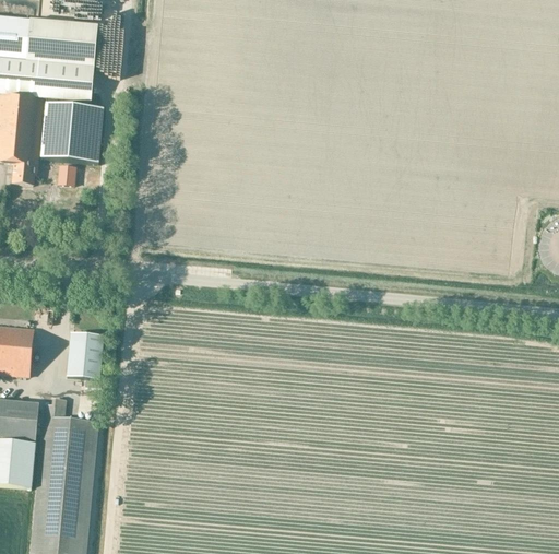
[(0,13),(0,56),(94,65),(98,23),(32,18),(32,16),(0,13)]
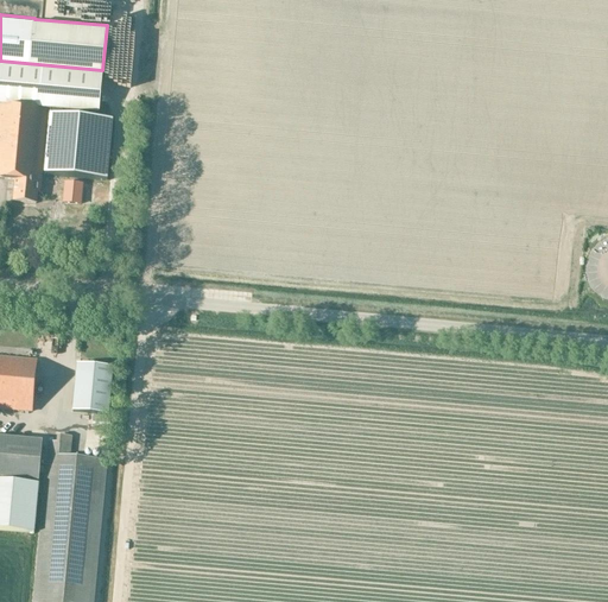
[(0,101),(48,105),(97,108),(103,71),(0,61),(0,101)]
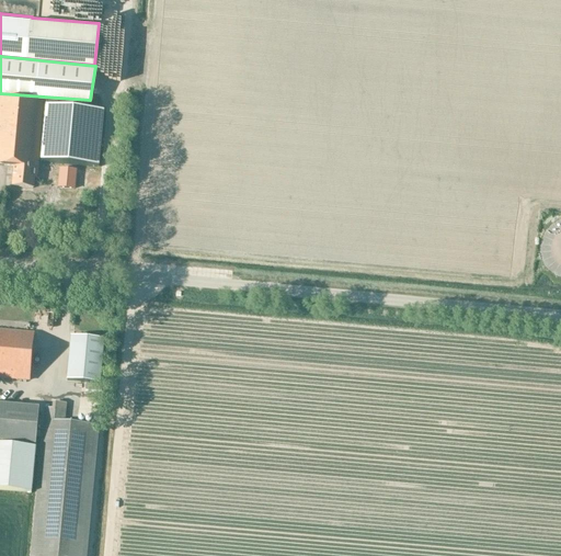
[(37,173),(44,97),(0,93),(0,160),(14,162),(13,181),(34,183),(34,173),(37,173)]
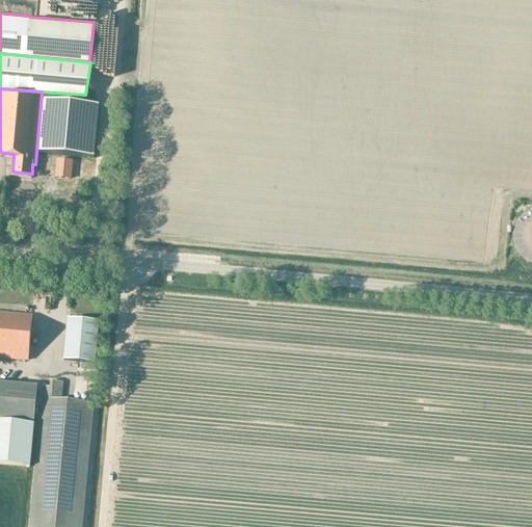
[(45,98),(41,150),(94,155),(99,103),(45,98)]
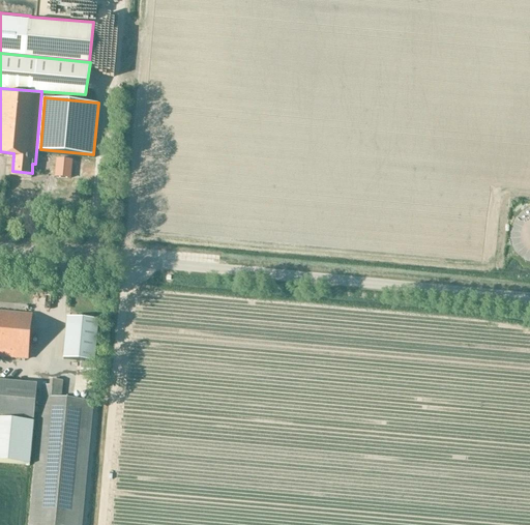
[(72,156),(58,154),(56,172),(71,173),(72,156)]
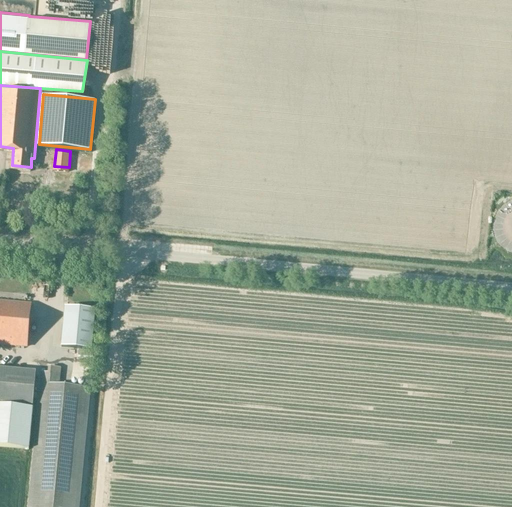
[(0,339),(28,342),(32,299),(0,296),(0,339)]
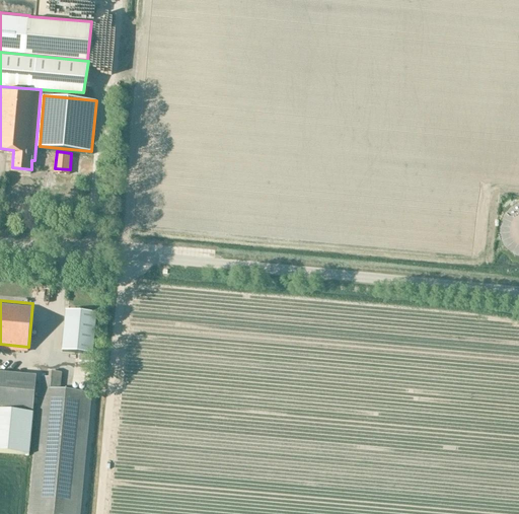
[(96,310),(66,307),(62,348),(92,351),(96,310)]
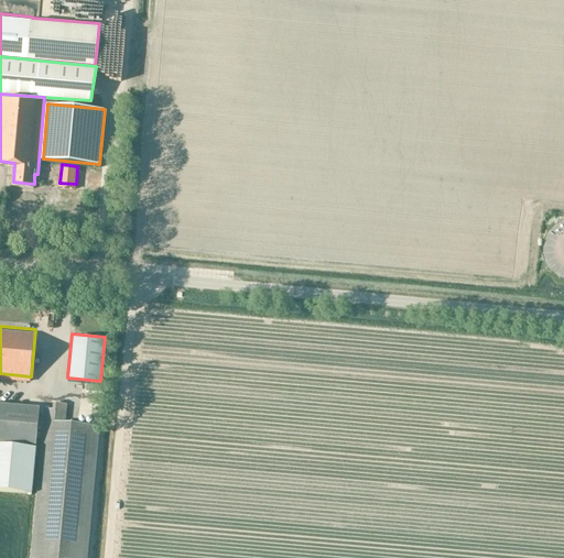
[(68,406),(66,406),(67,400),(53,398),(53,405),(47,404),(32,557),(87,557),(101,422),(67,418),(68,406)]
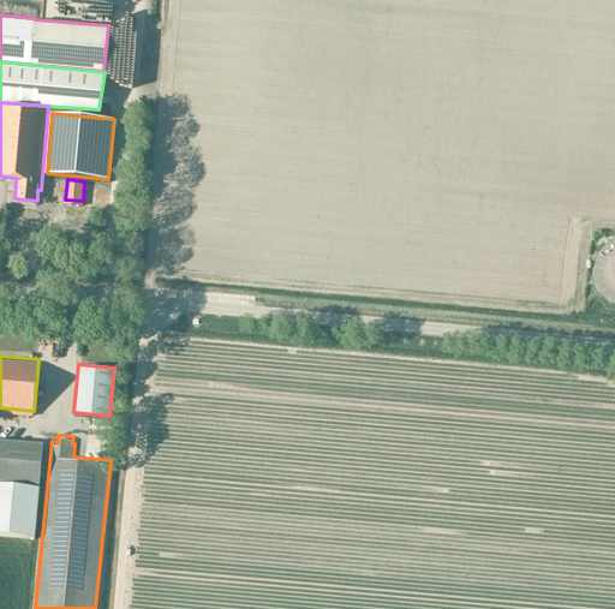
[(0,531),(35,535),(43,441),(0,437),(0,531)]
